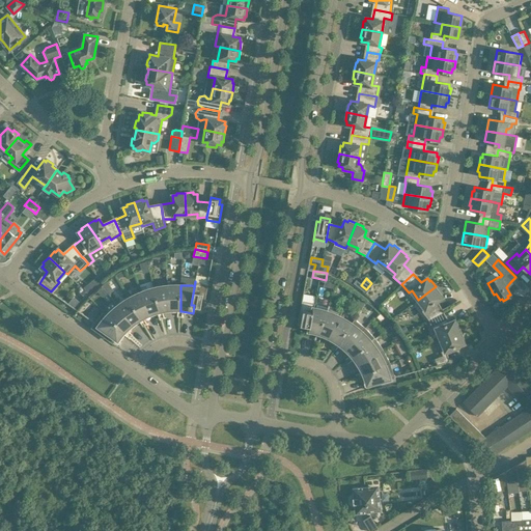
[(204,302),(208,284),(195,282),(191,305),(194,305),(201,306),(202,301),(204,302)]
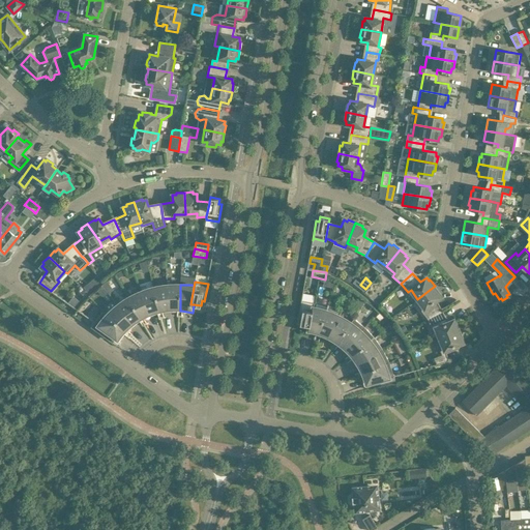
[(170,311),(167,285),(165,285),(156,287),(153,287),(160,313),(162,312),(170,311)]
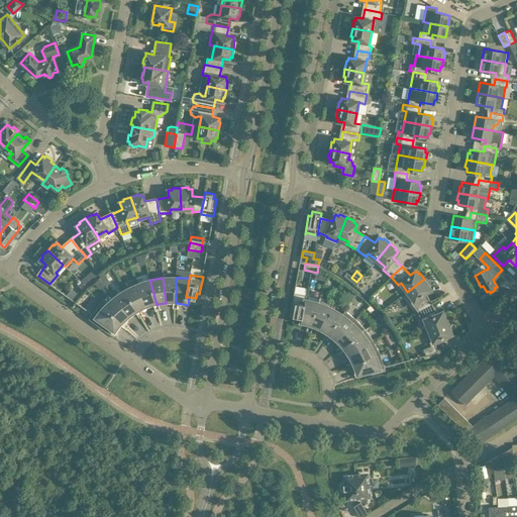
[(176,303),(176,278),(174,278),(166,278),(163,278),(166,303),(174,303),(176,303)]
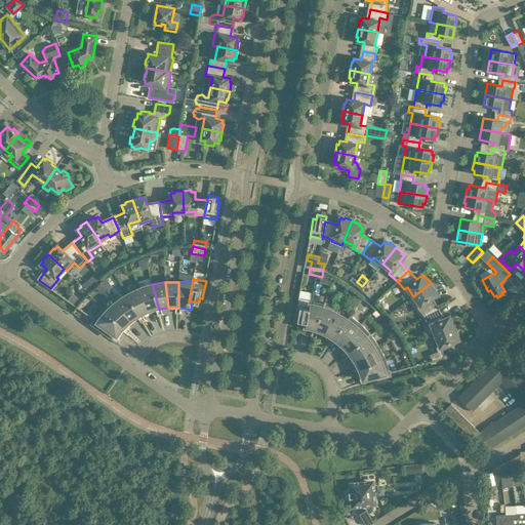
[(437,294),(434,290),(436,289),(431,283),(413,296),(420,305),(417,308),(423,316),(437,309),(431,298),(437,294)]
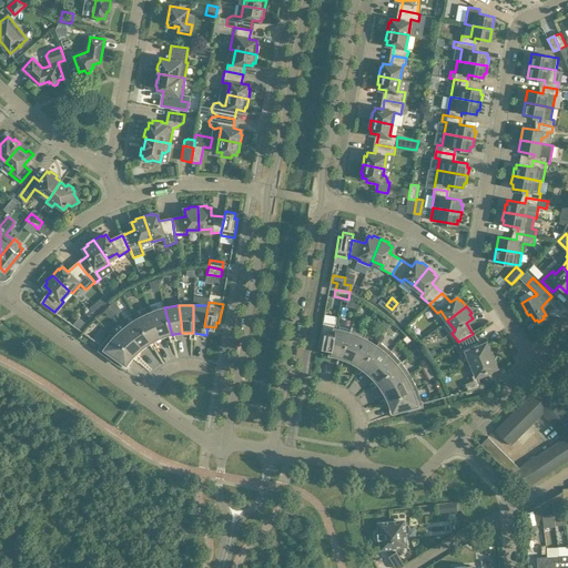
[(172,335),(164,307),(162,308),(153,311),(151,312),(162,338),(170,335),(172,335)]
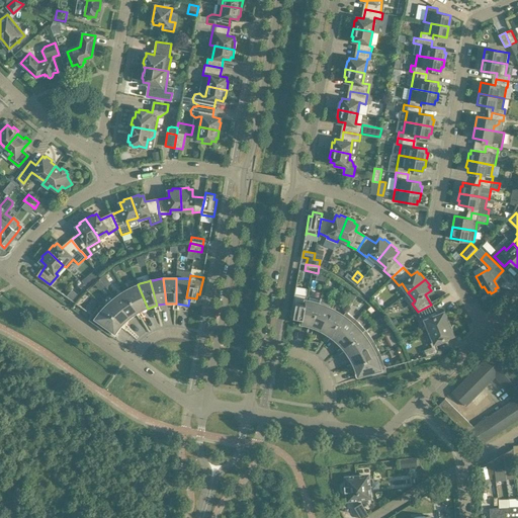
[(148,309),(138,284),(136,285),(128,289),(125,290),(139,313),(140,312),(148,309)]
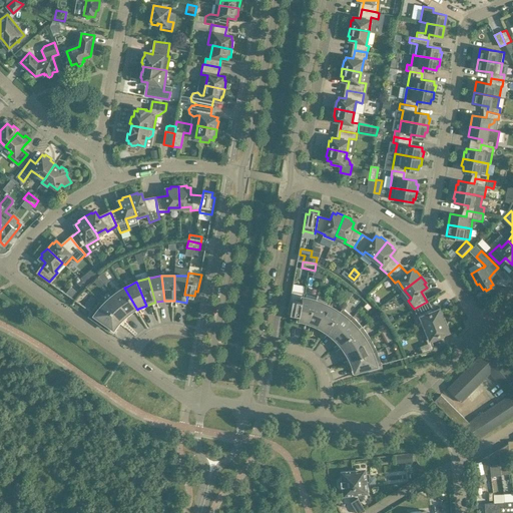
[(137,310),(124,288),(122,290),(116,294),(113,296),(129,315),(135,311),(137,310)]
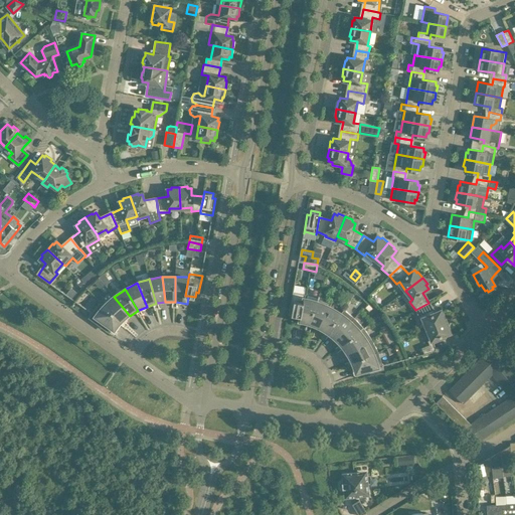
[(301,316),(305,294),(294,292),(294,290),(293,290),(290,309),(293,310),(292,315),(299,316),(301,316)]
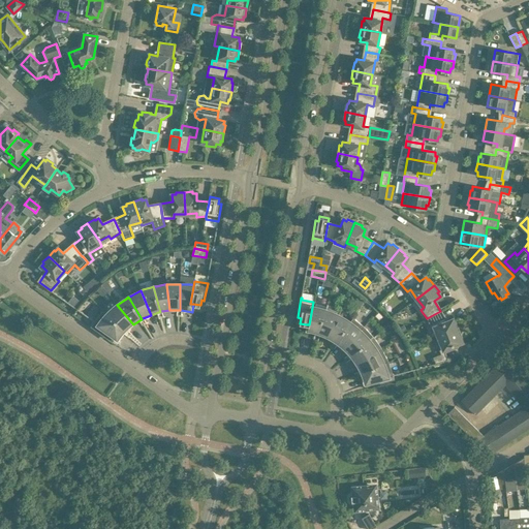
[(317,335),(328,306),(324,305),(316,303),(315,307),(313,307),(314,302),(313,302),(309,324),(307,324),(305,332),(317,335)]
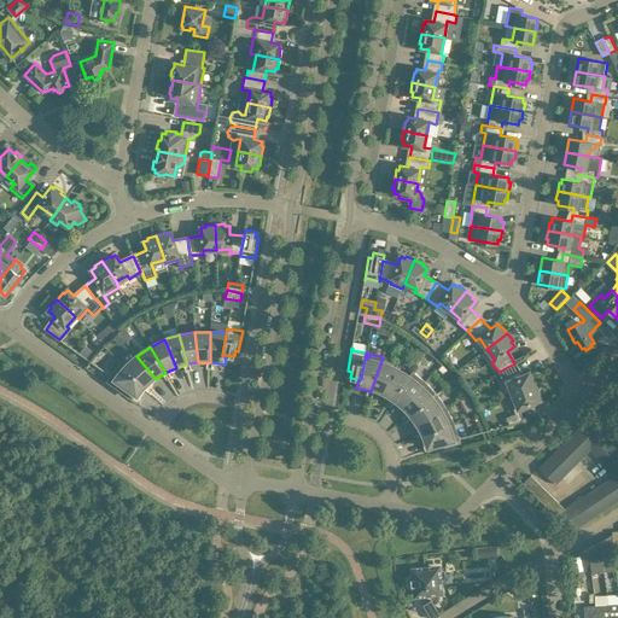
[(156,379),(136,356),(134,357),(128,365),(126,366),(147,388),(150,385),(156,379)]
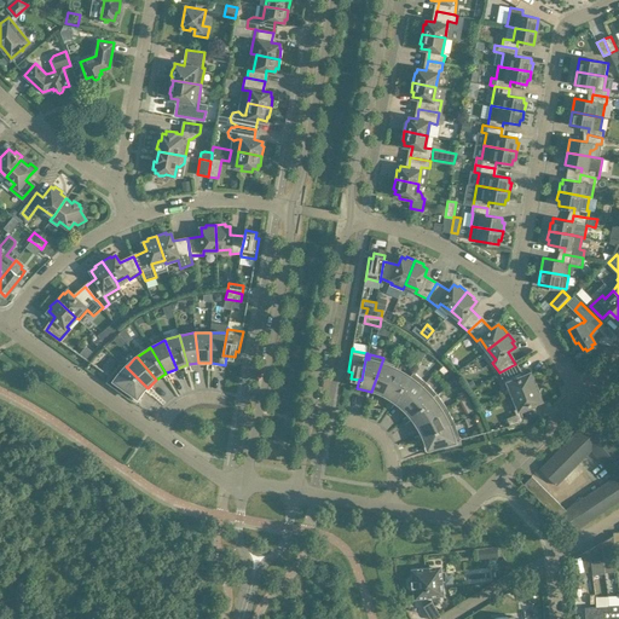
[(383,358),(371,392),(382,397),(395,369),(394,368),(397,362),(395,362),(386,358),(383,357),(383,358)]
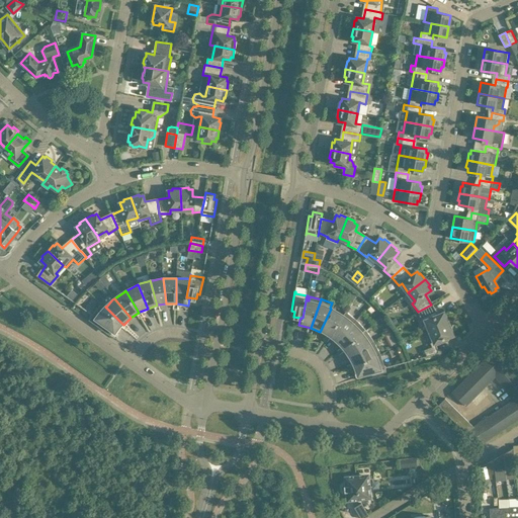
[(447,316),(445,317),(443,313),(437,316),(431,305),(418,312),(423,323),(426,321),(430,331),(449,323),(447,316)]
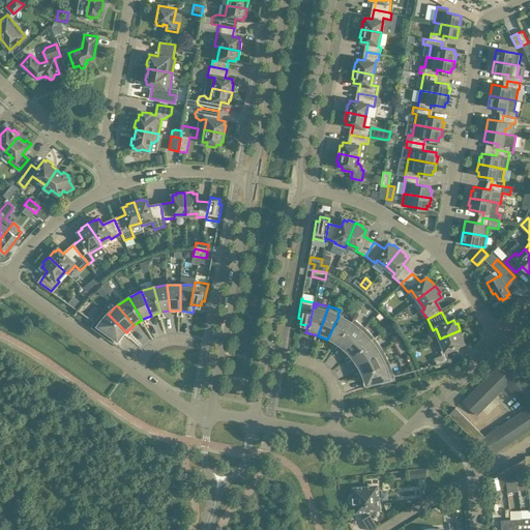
[(126,332),(108,314),(106,316),(102,313),(101,313),(102,314),(93,326),(118,344),(119,343),(124,334),(125,333),(126,332)]
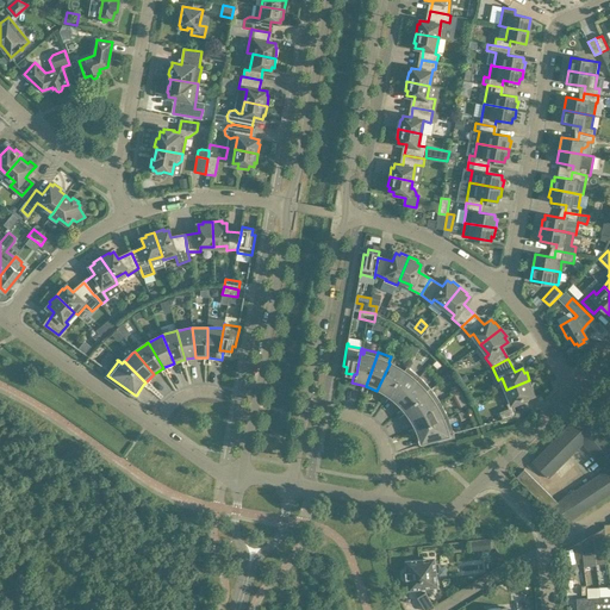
[(386,396),(404,371),(400,369),(393,365),(390,363),(377,391),(386,396)]
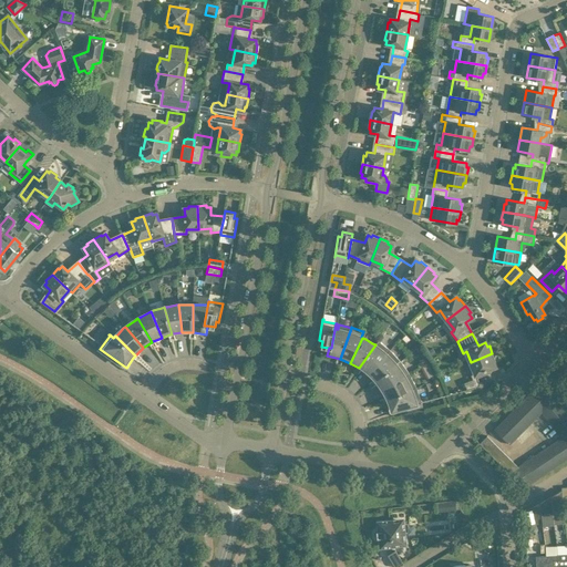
[(367,374),(387,354),(390,350),(388,348),(381,342),(378,340),(375,344),(359,368),(367,374)]
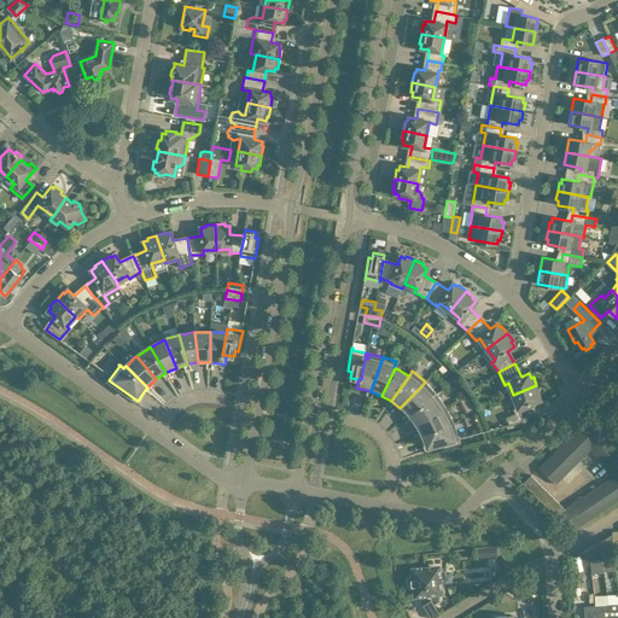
[(408,417),(432,397),(437,394),(435,391),(427,384),(425,382),(421,386),(400,408),(408,417)]
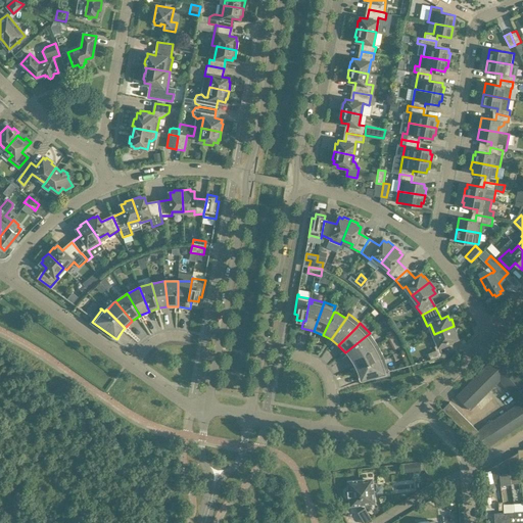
[(458,334),(454,326),(434,334),(438,344),(434,346),(436,349),(428,353),(431,359),(428,360),(428,361),(431,360),(441,357),(443,354),(440,348),(452,344),(450,340),(457,338),(456,334),(458,334)]
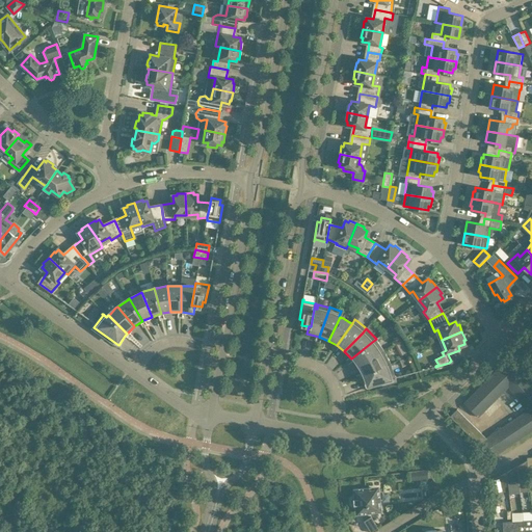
[(357,367),(379,353),(384,350),(382,348),(377,341),(376,339),(372,342),(351,358),(357,367)]
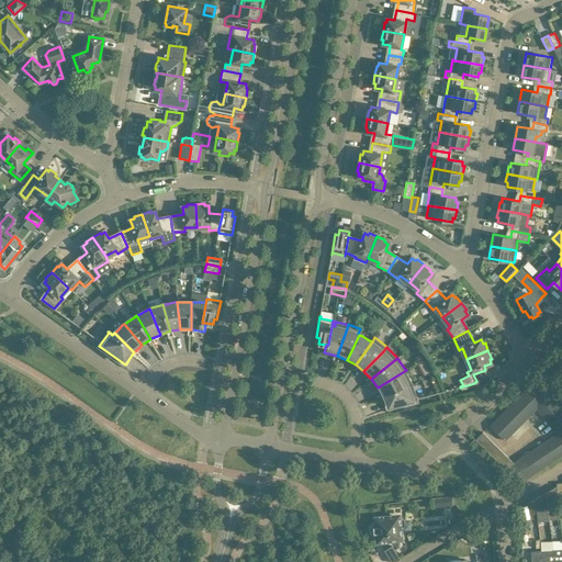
[(382,396),(407,386),(413,384),(412,381),(407,373),(406,370),(401,373),(378,388),(382,396)]
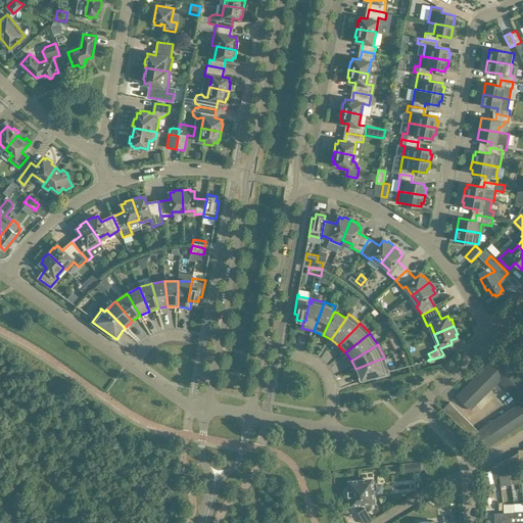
[(522,379),(500,351),(487,365),(500,380),(500,381),(518,402),(519,402),(522,407),(522,379)]
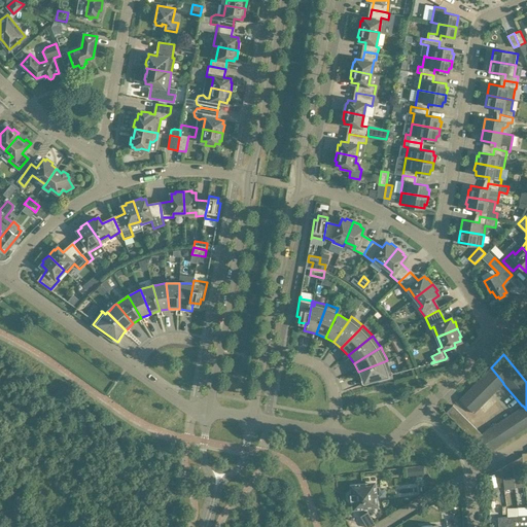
[(382,362),(358,372),(362,384),(369,383),(367,380),(378,378),(379,382),(393,378),(391,374),(390,369),(388,362),(387,360),(382,362)]
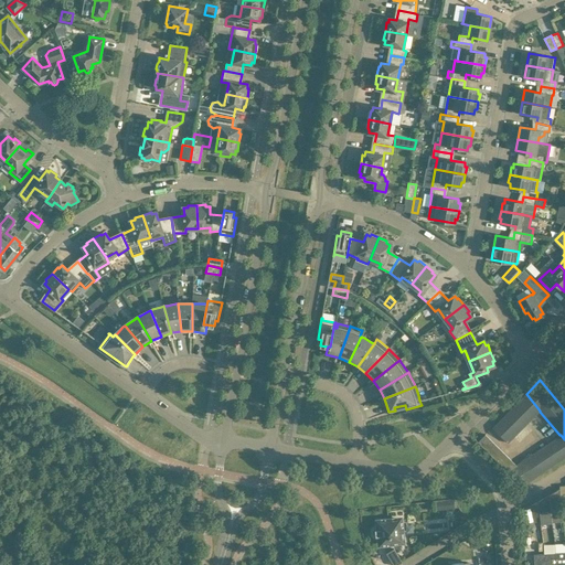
[(508,443),(540,412),(540,411),(526,394),(492,427),(508,443)]
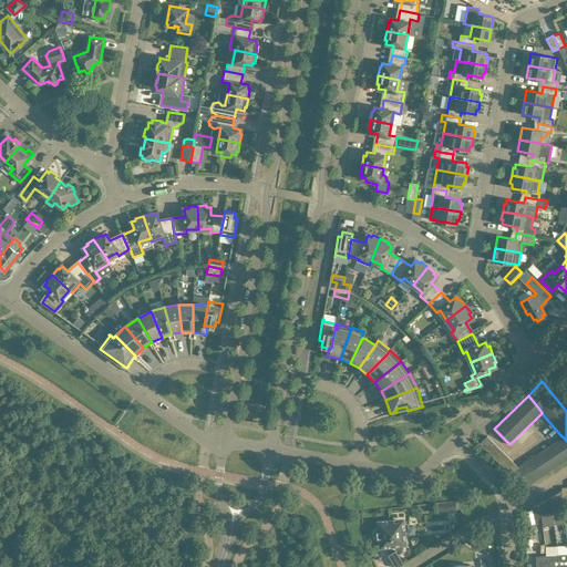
[(509,473),(518,467),(486,435),(480,442),(509,473)]
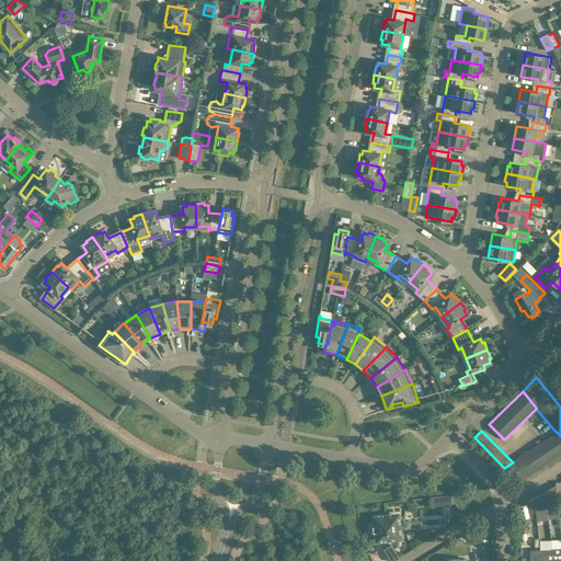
[(518,482),(560,454),(560,436),(557,432),(556,432),(513,462),(504,468),(518,482)]
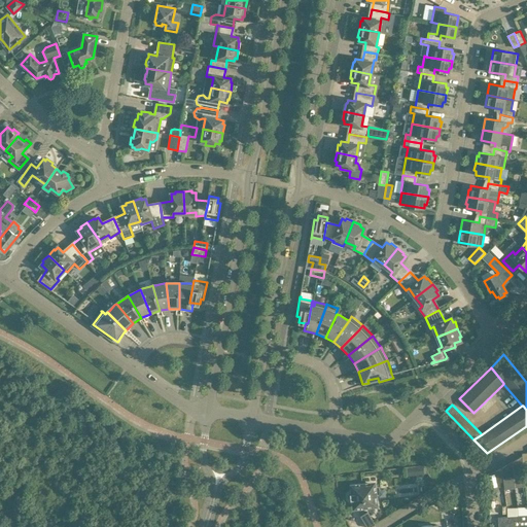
[(523,468),(522,456),(512,462),(515,487),(525,486),(524,477),(523,468)]
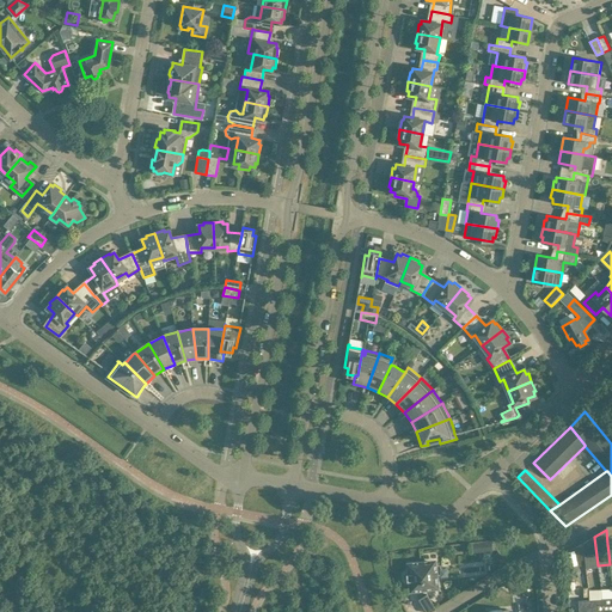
[(598,565),(594,537),(582,544),(585,558),(586,569),(598,567),(598,565)]
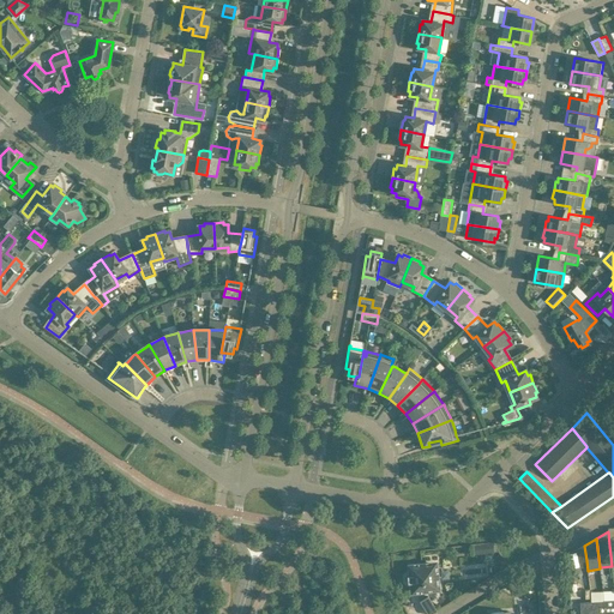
[(414,591),(438,588),(435,564),(411,567),(411,576),(409,576),(409,583),(413,582),(414,591)]
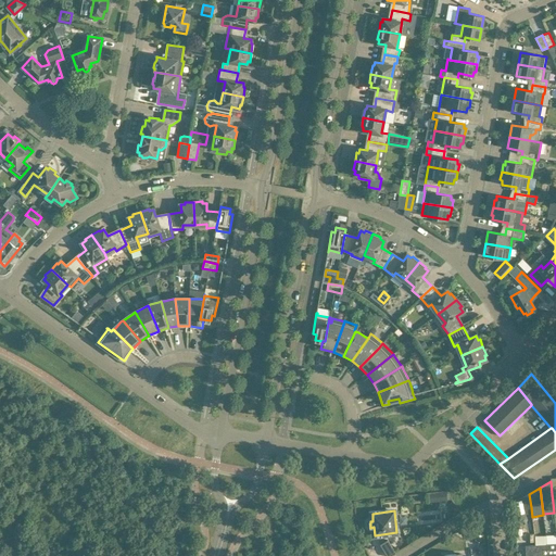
[(389,555),(395,553),(388,540),(380,544),(387,555),(389,555)]
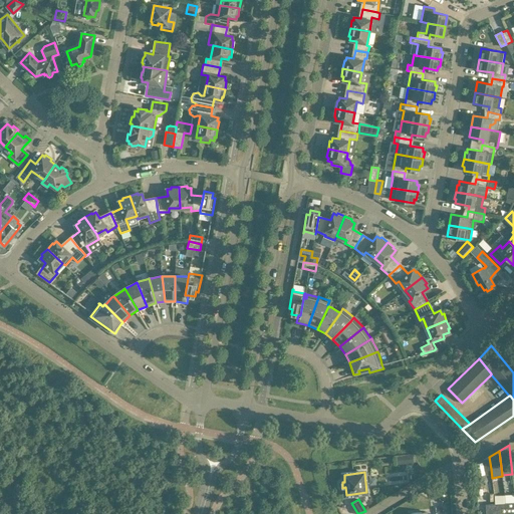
[(513,513),(513,502),(504,503),(505,513),(513,513)]
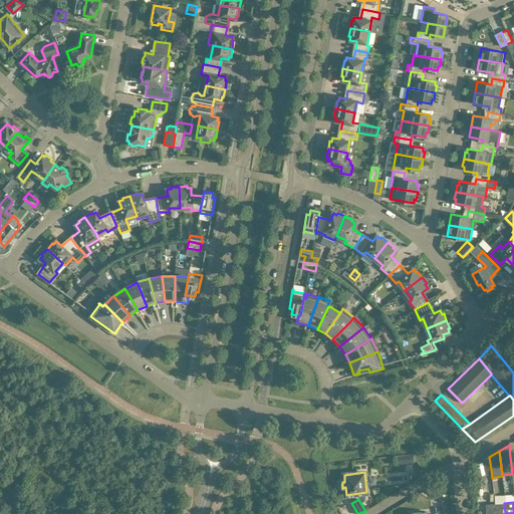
[(505,513),(504,503),(496,504),(496,513),(505,513)]
